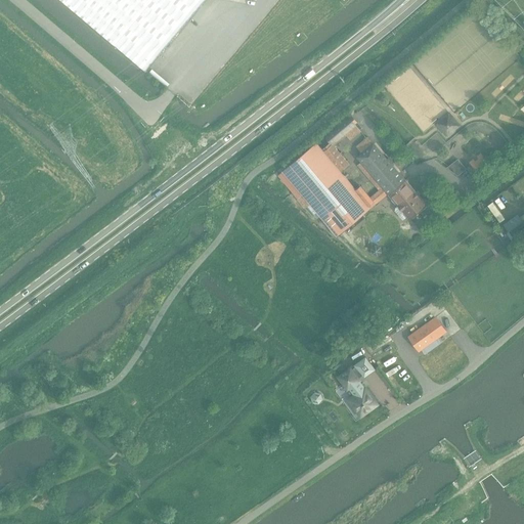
[(59,0),(81,16),(94,0),(59,0)]
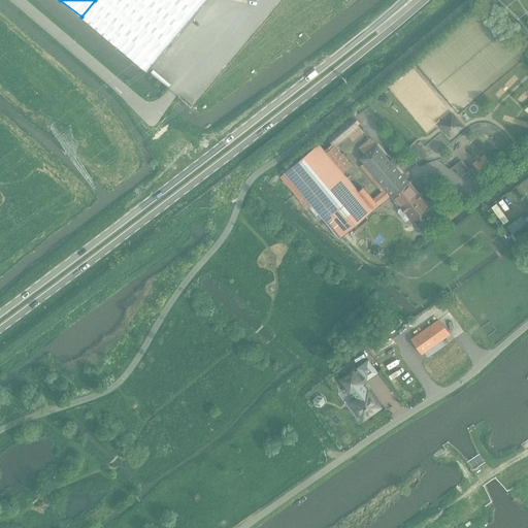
[(95,0),(81,17),(145,71),(150,67),(205,0),(95,0)]
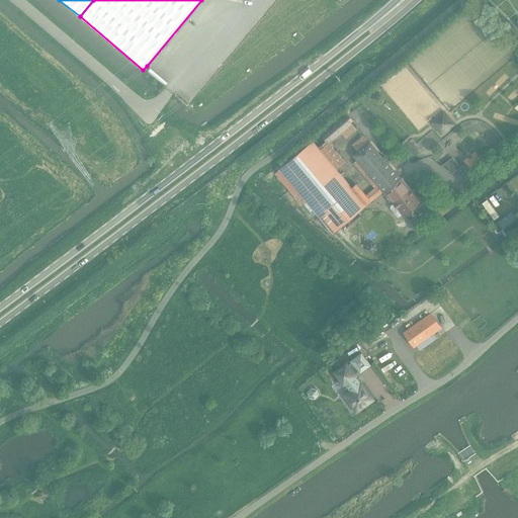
[(430,122),(441,136),(454,124),(445,113),(443,111),(430,122)]
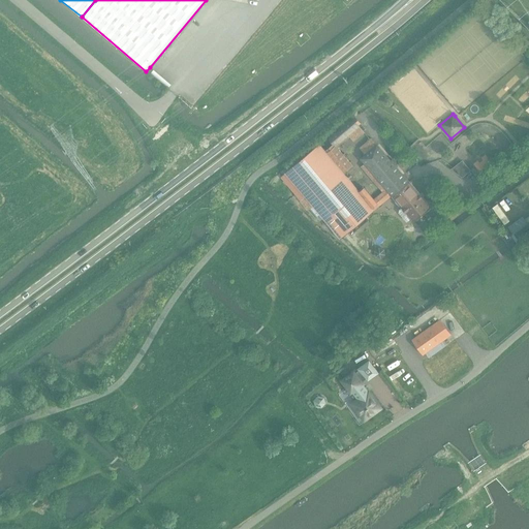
[(329,137),(336,146),(336,147),(360,126),(352,118),(329,137)]
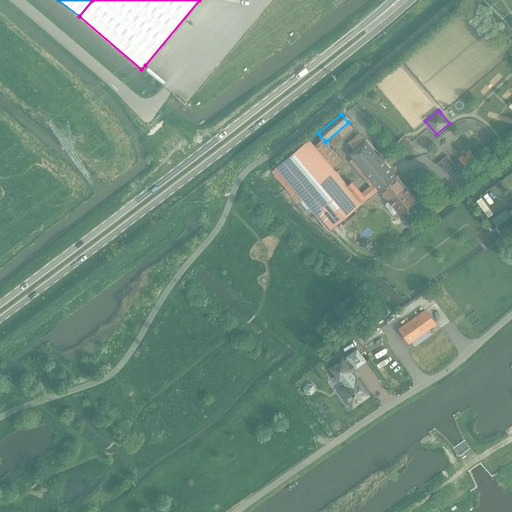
[(399,213),(417,199),(397,174),(396,175),(365,140),(349,153),(379,189),(378,190),(381,193),(381,195),(385,199),(387,199),(399,213)]
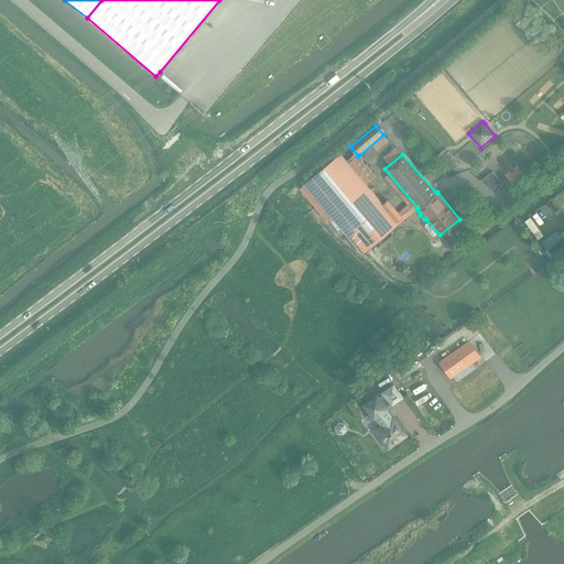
[(305,184),(299,190),(321,214),(320,215),(328,225),(331,223),(334,219),(345,232),(362,253),(399,224),(397,223),(403,217),(399,212),(389,199),(382,205),(366,185),(376,176),(360,158),(358,156),(358,155),(347,164),(339,155),(305,184)]
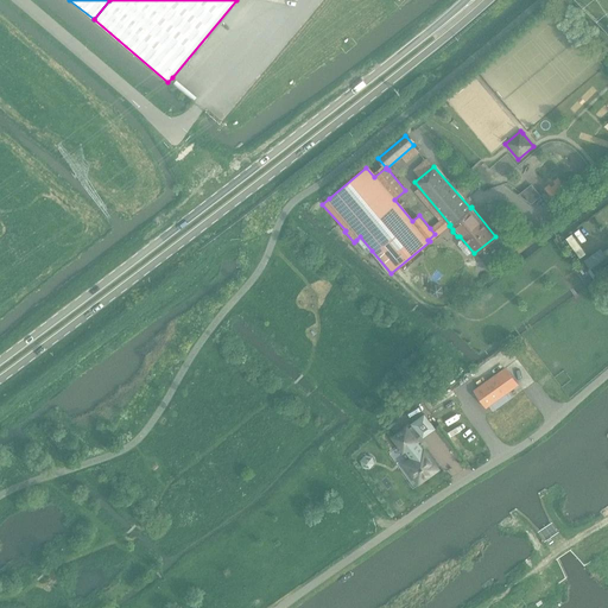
[(561,179),(546,190),(555,201),(568,190),(561,179)]
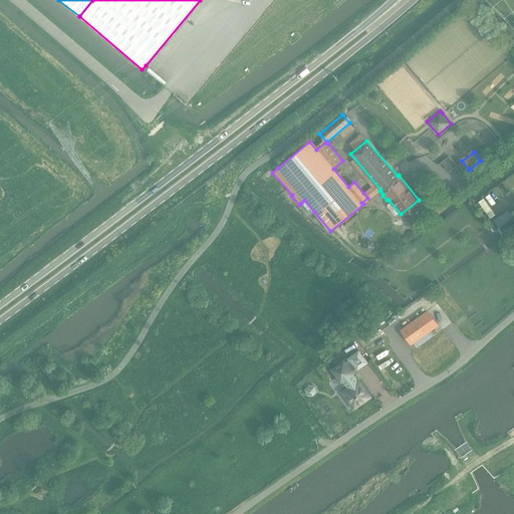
[(483,198),(479,202),(490,218),(495,215),(483,198)]
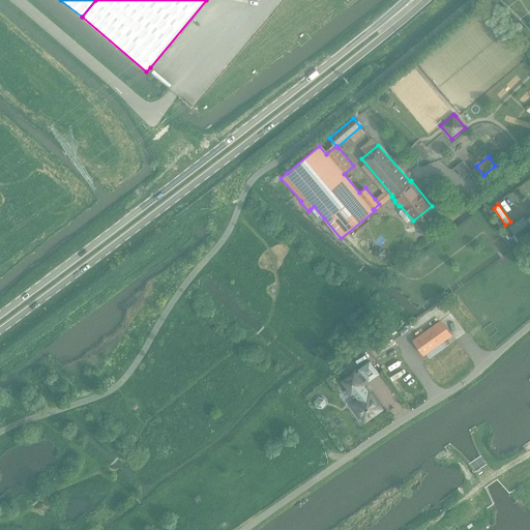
[(526,219),(524,216),(509,228),(514,235),(529,225),(529,224),(526,219)]
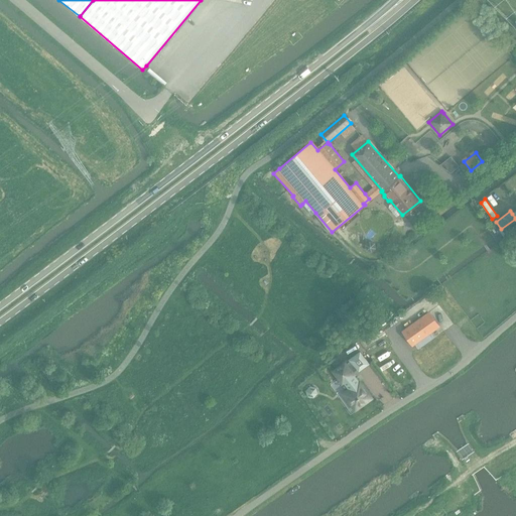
[(428,313),(404,331),(413,344),(437,327),(428,313)]
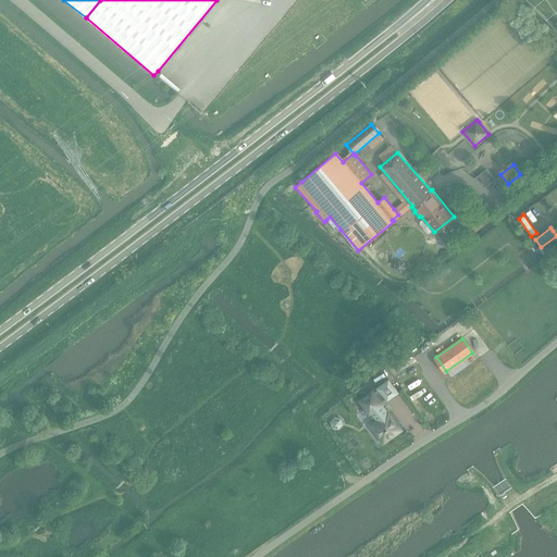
[(373,392),(360,401),(369,413),(371,412),(378,420),(371,425),(383,443),(401,430),(388,412),(387,413),(382,405),(382,404),(381,401),(385,398),(387,401),(399,393),(390,378),(376,386),(379,388),(373,392)]
